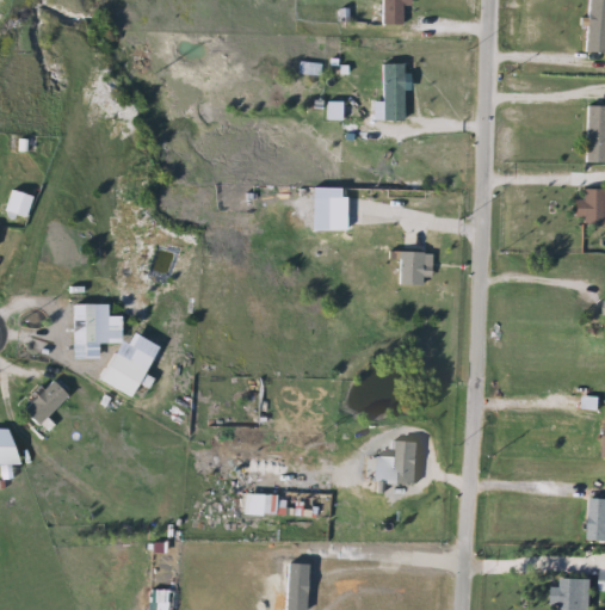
[(384,24),(384,0),(407,0),(407,24),(384,24)]
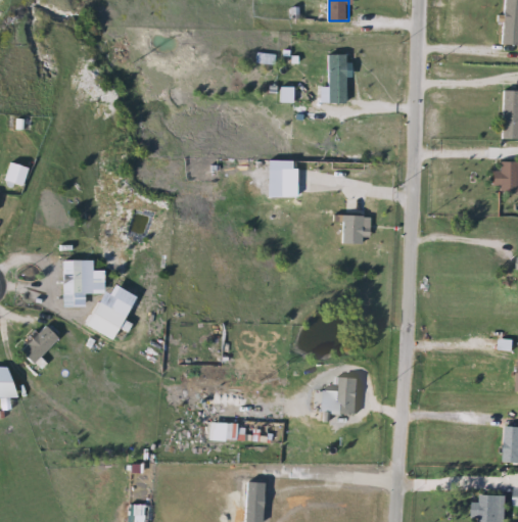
[(517,45),(503,45),(504,0),(517,0),(517,45)]
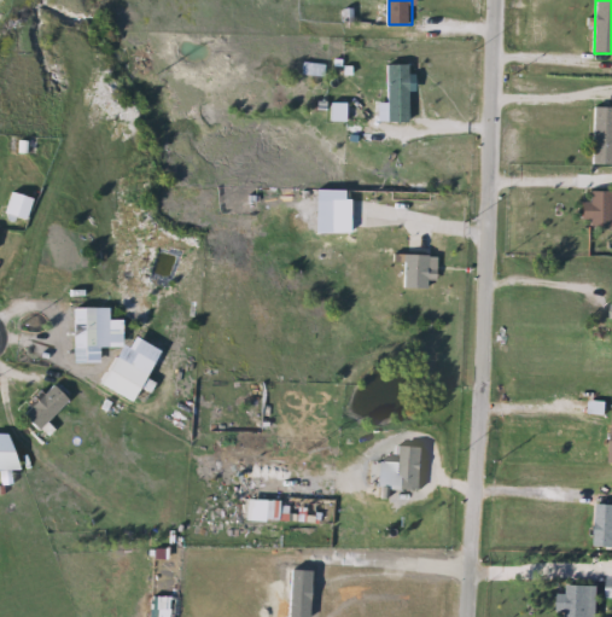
[(389,65),(411,65),(411,122),(389,122),(389,65)]
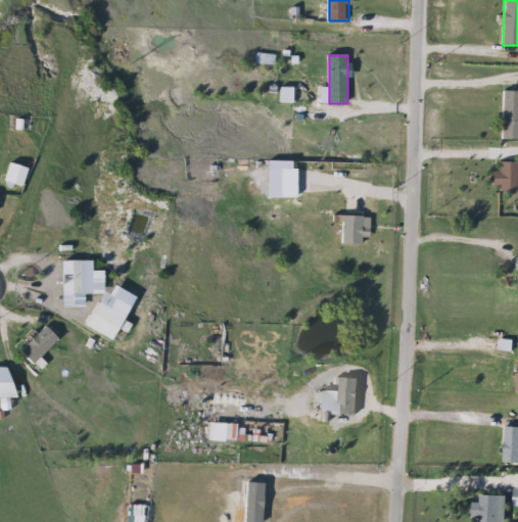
[(517,139),(503,139),(503,91),(517,91),(517,139)]
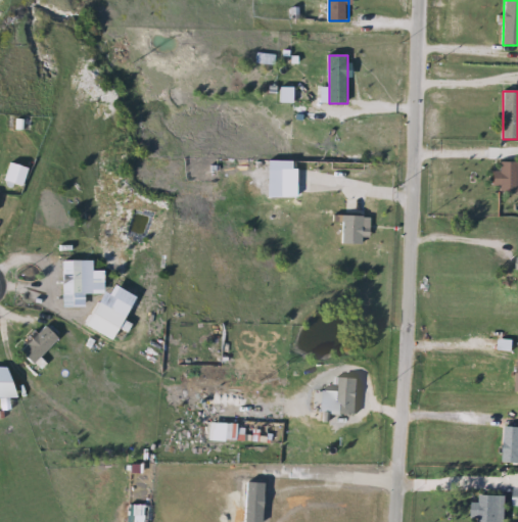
[(5,180),(11,161),(30,168),(24,186),(5,180)]
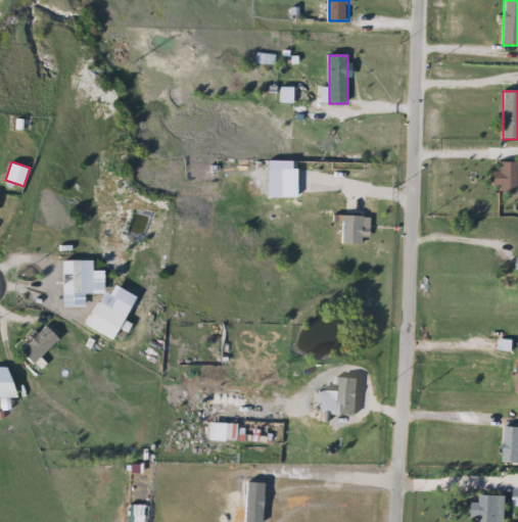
[(517,191),(495,191),(495,171),(501,171),(501,161),(517,161),(517,191)]
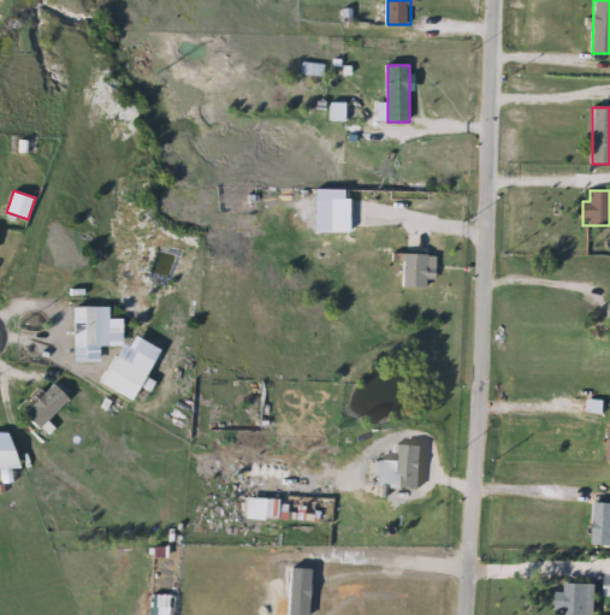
[(426,293),(400,293),(400,243),(426,243),(426,293)]
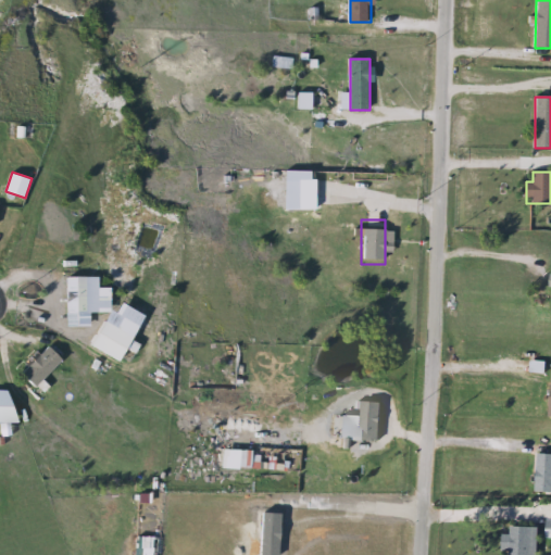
[(64,361),(36,389),(22,375),(49,347),(64,361)]
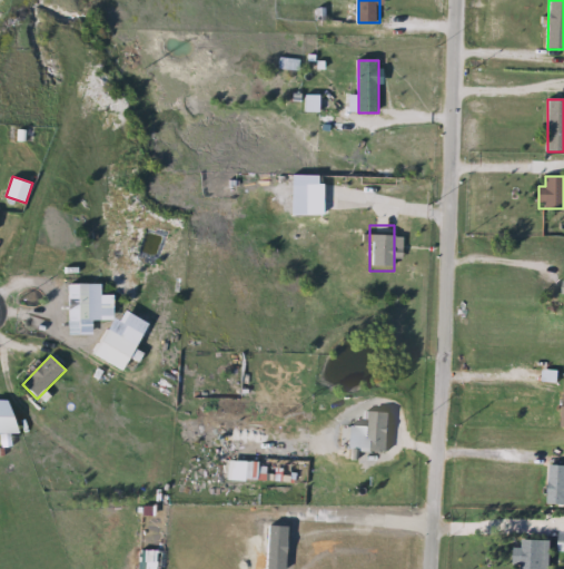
[(563,506),(551,506),(551,466),(563,466),(563,506)]
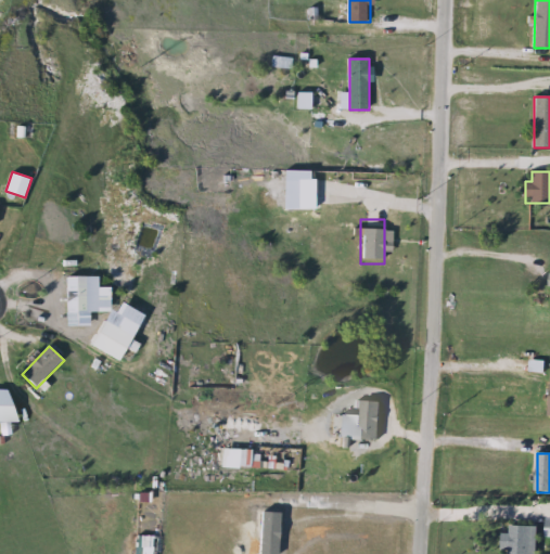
[(511,553),(511,527),(539,527),(539,553),(511,553)]
